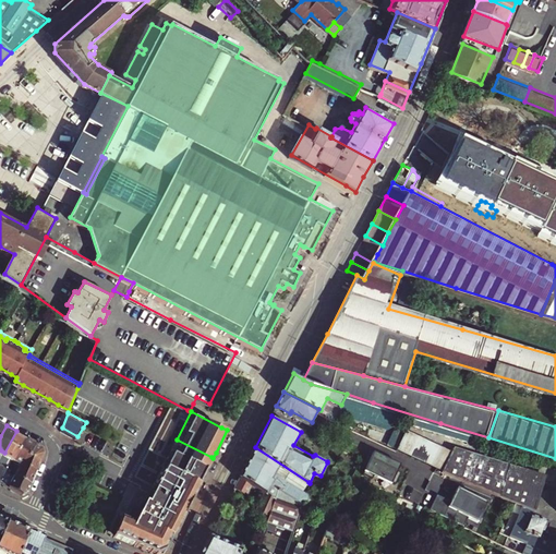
[(512,497),(535,507),(546,473),(456,445),(454,450),(408,430),(399,446),(445,468),(445,469),(482,484),(512,497)]
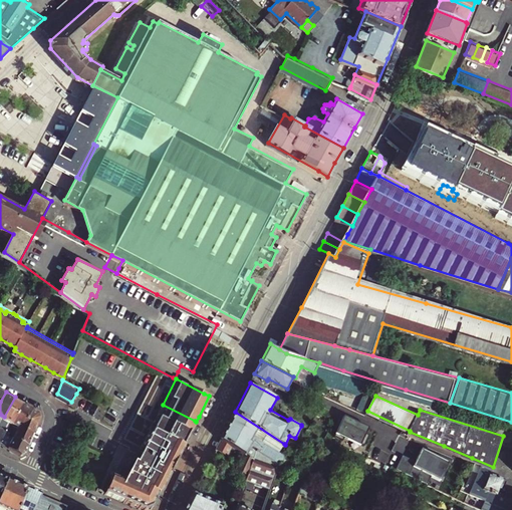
[(9,419),(13,422),(24,402),(15,397),(4,417),(0,423),(0,424),(5,427),(9,419)]
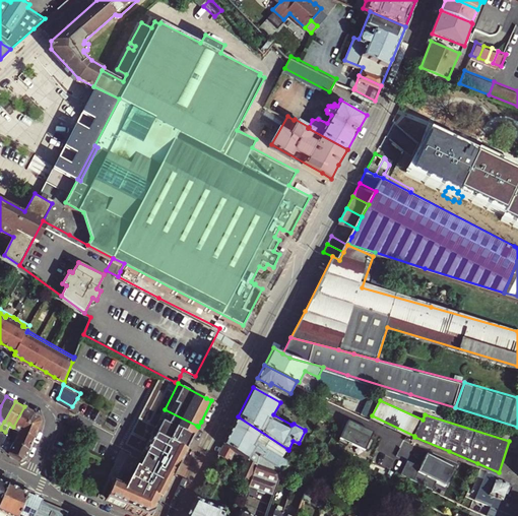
[(21,430),(23,431),(34,411),(24,406),(13,427),(21,430)]
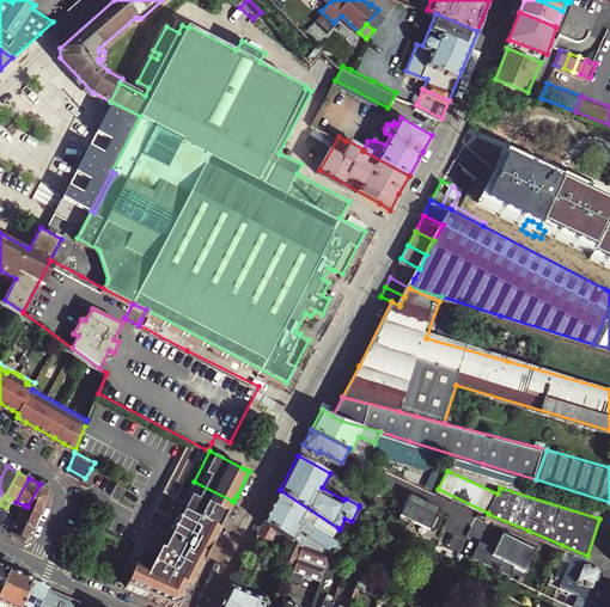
[(232,501),(194,482),(181,508),(184,510),(182,515),(212,532),(218,534),(227,514),(231,508),(233,502),(232,501)]
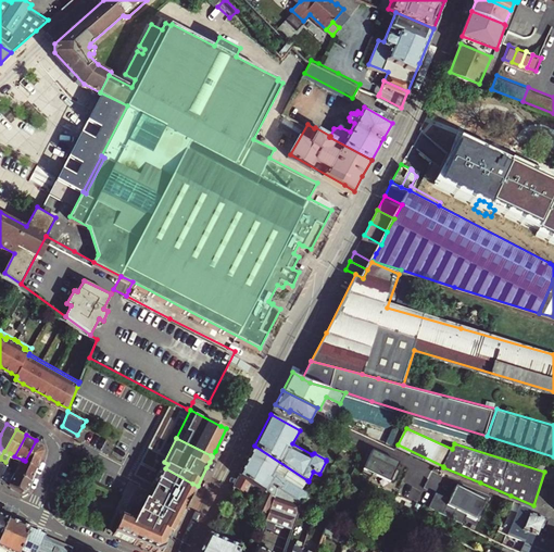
[(28,463),(38,466),(46,449),(43,443),(36,440),(25,461),(28,463)]
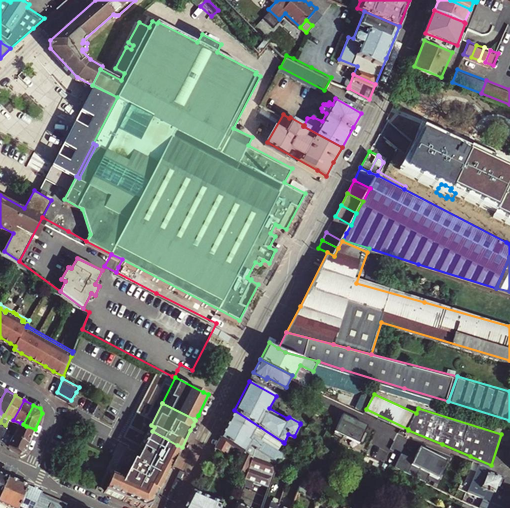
[(364,441),(373,421),(347,408),(337,428),(364,441)]
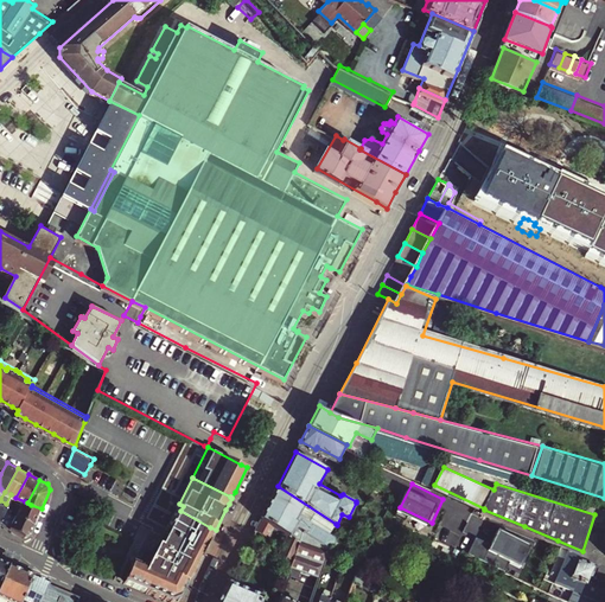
[(331,533),(336,524),(278,486),(261,517),(279,526),(290,532),(301,539),(305,529),(331,546),(336,539),(335,536),(331,533)]
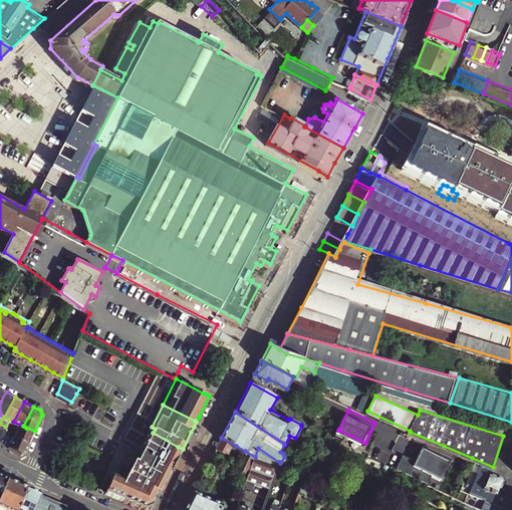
[(15,435),(31,441),(35,431),(26,428),(23,426),(21,425),(15,435)]
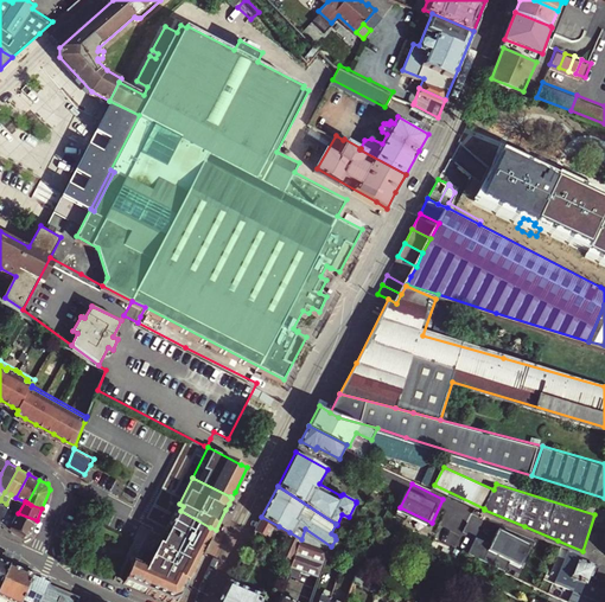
[(26,535),(32,532),(37,520),(18,513),(7,508),(1,520),(26,535)]
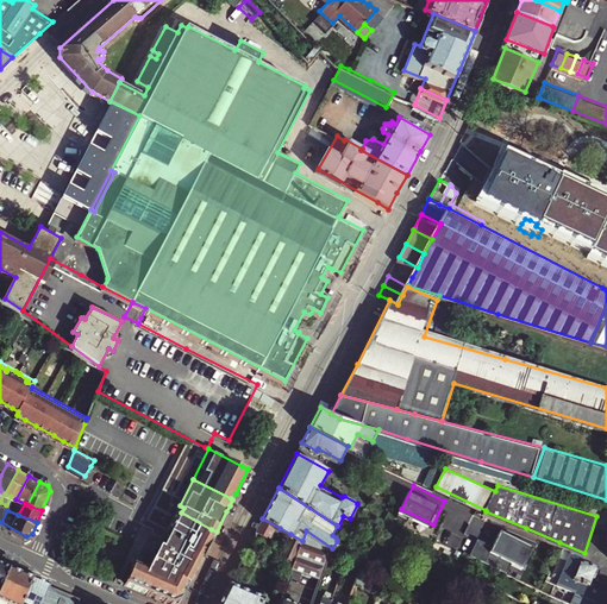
[(211,529),(181,513),(171,530),(173,530),(208,548),(211,542),(217,532),(211,529)]
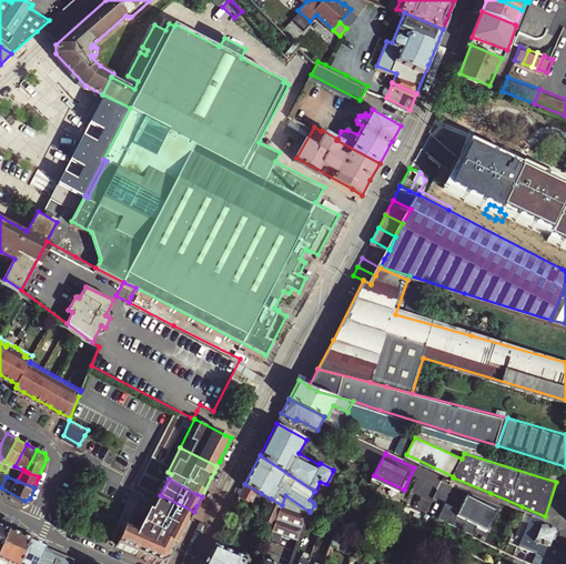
[(240,493),(255,503),(261,493),(244,484),(240,493)]
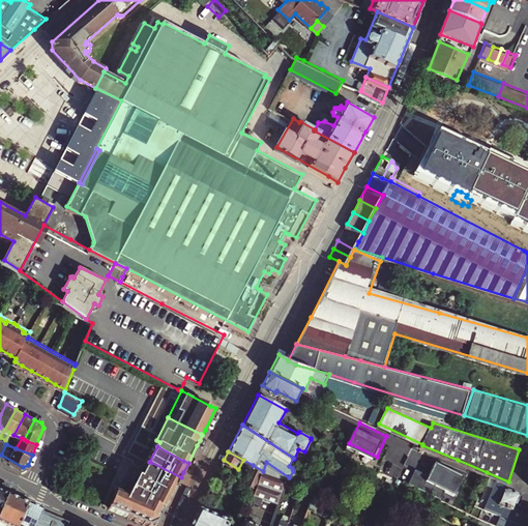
[(430,474),(417,467),(410,480),(442,497),(446,489),(456,493),(465,475),(436,461),(430,474)]
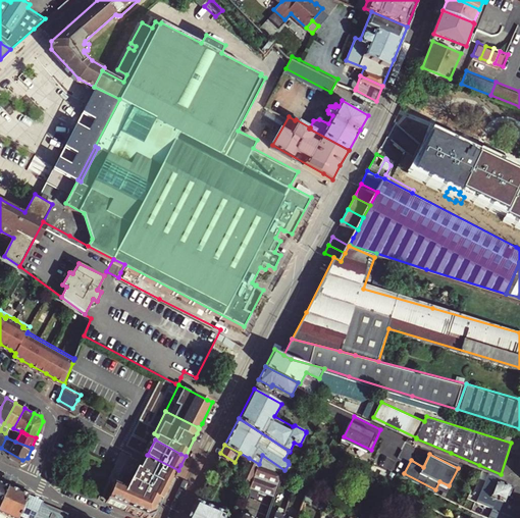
[(148,455),(147,455),(146,457),(142,464),(139,463),(137,462),(131,471),(127,476),(122,485),(119,484),(116,482),(109,499),(149,516),(152,517),(155,517),(156,514),(158,510),(172,481),(178,470),(148,455)]
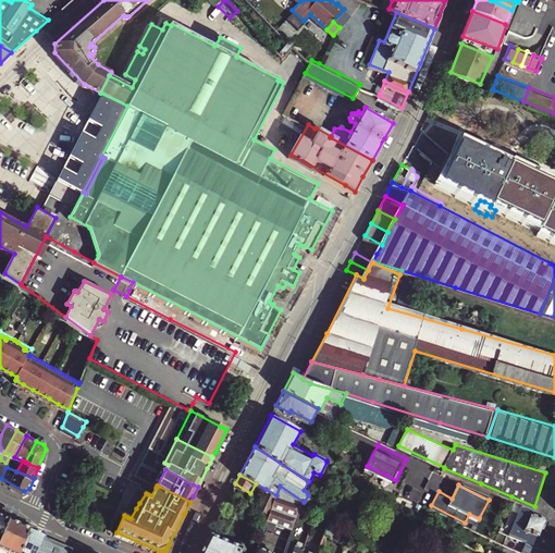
[(286,552),(304,502),(280,486),(276,495),(271,512),(256,552),(286,552)]
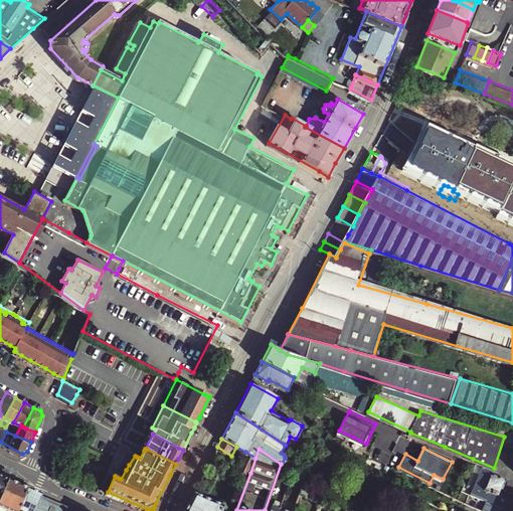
[(239,468),(250,473),(255,458),(245,452),(239,468)]
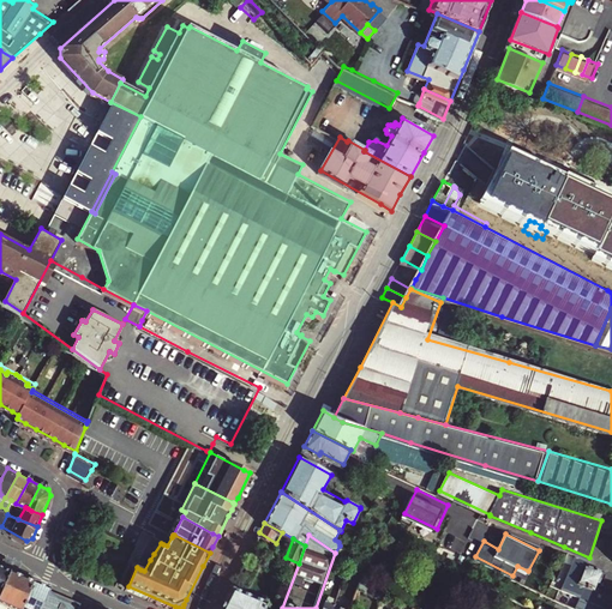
[(141,570),(144,571),(150,560),(154,554),(150,552),(141,570)]
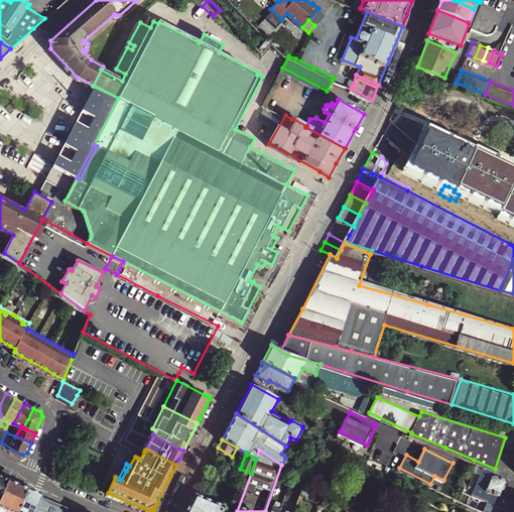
[(488,487),(501,493),(507,479),(494,473),(488,487)]
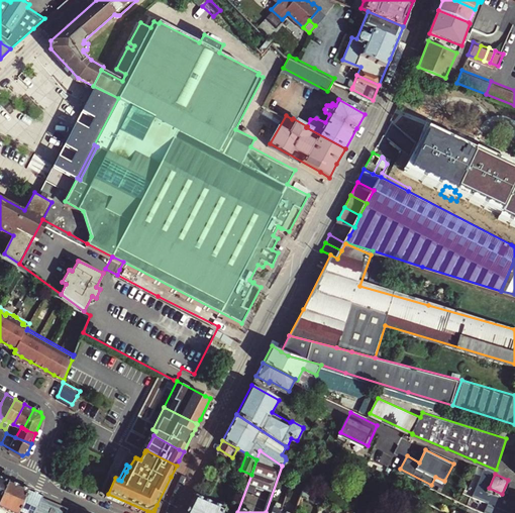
[(0,499),(9,480),(0,476),(0,499)]
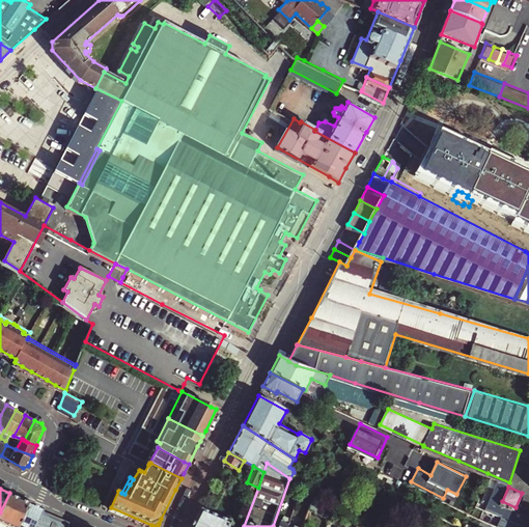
[(0,526),(18,526),(29,502),(9,493),(0,512),(0,526)]
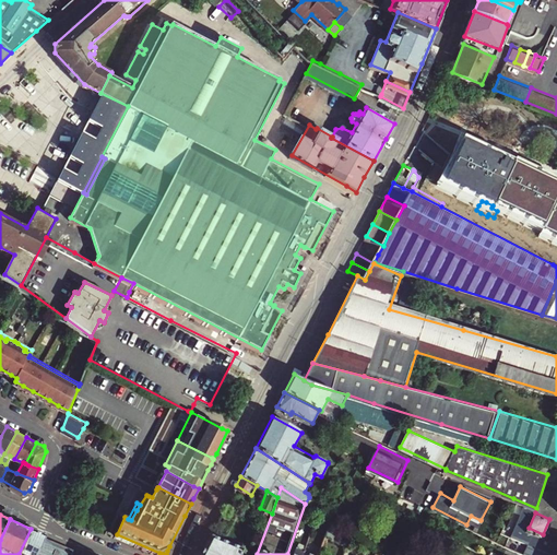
[(348,544),(353,533),(332,520),(328,532),(348,544)]
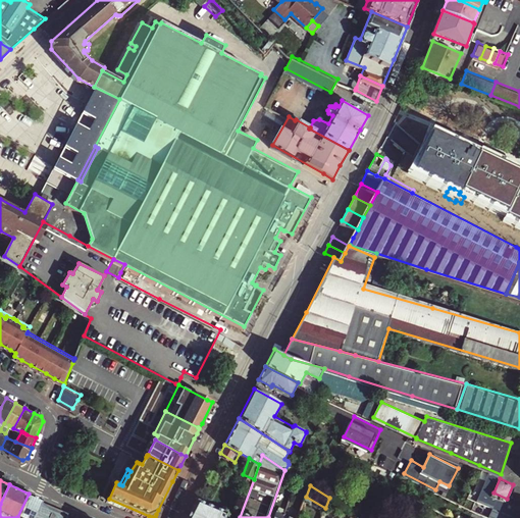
[(503,517),(519,517),(519,504),(507,499),(494,493),(483,488),(479,499),(503,509),(505,508),(507,509),(507,510),(505,512),(503,515),(504,517),(503,517)]
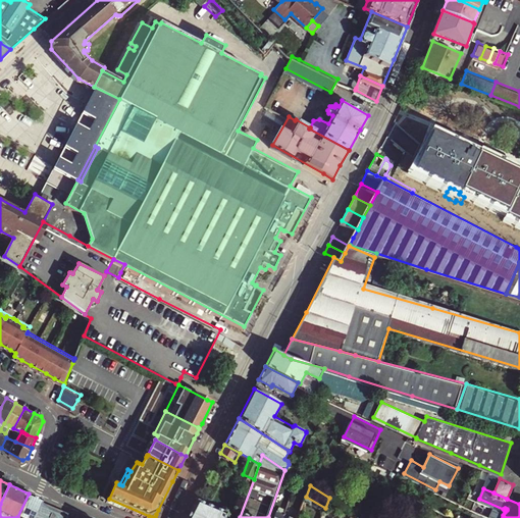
[(34,517),(36,516),(43,500),(29,494),(17,517),(34,517)]
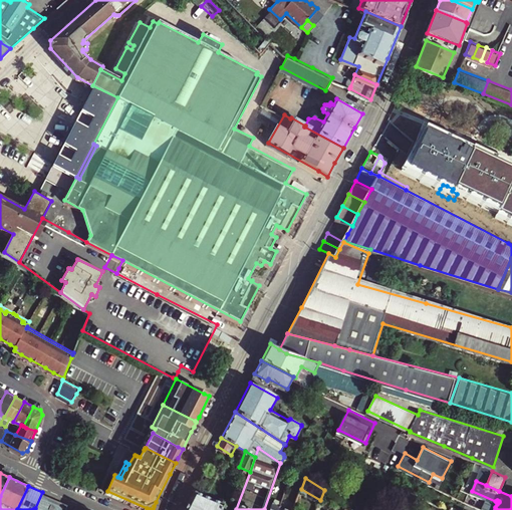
[(40,509),(63,509),(67,503),(42,492),(35,508),(40,509)]
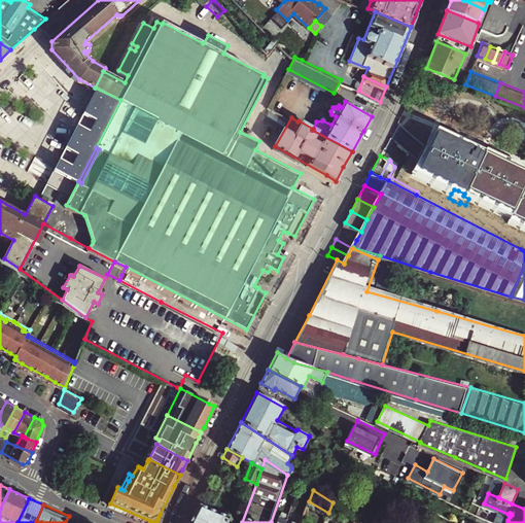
[(225,522),(229,517),(198,506),(188,522),(225,522)]
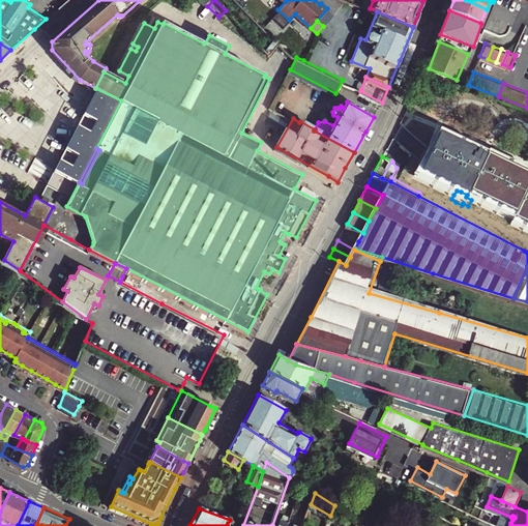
[(288,525),(290,521),(292,516),(285,513),(282,517),(279,525),(288,525)]
